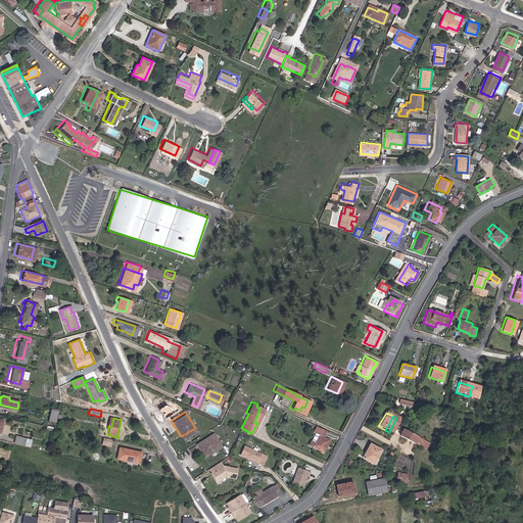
[(305,445),(320,453),(326,440),(320,437),(322,431),(313,427),(311,432),(316,435),(312,443),(307,441),(305,445)]
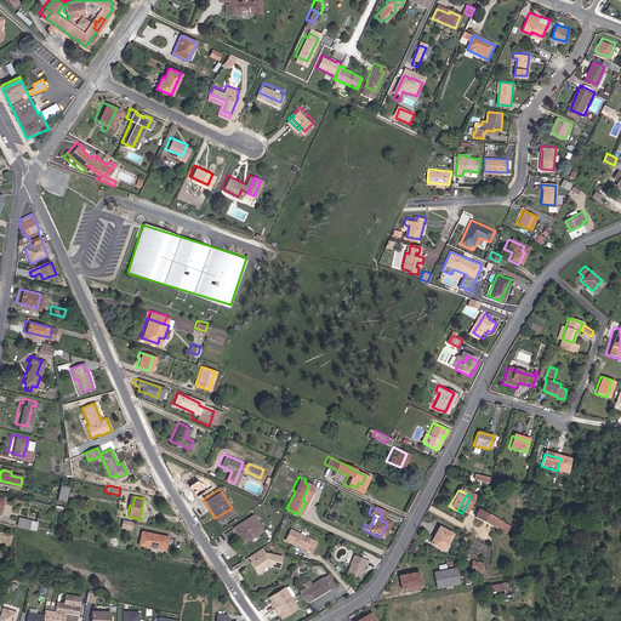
[(495,531),(501,522),(476,508),(471,518),(495,531)]
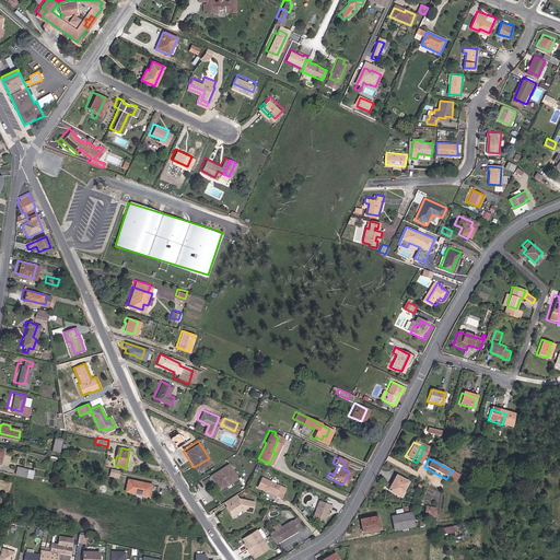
[(216,488),(233,477),(224,463),(207,475),(216,488)]
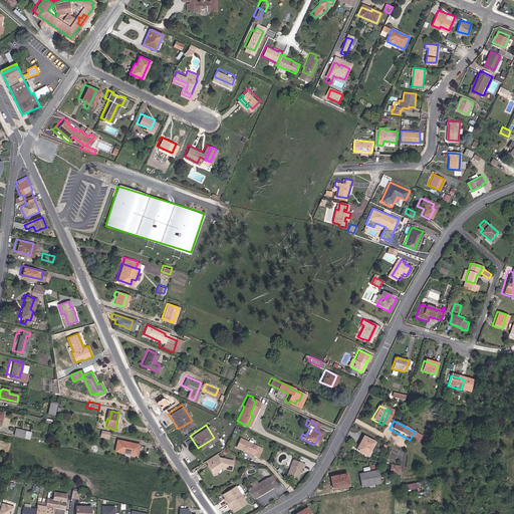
[(14,436),(22,438),(24,431),(15,429),(14,436)]
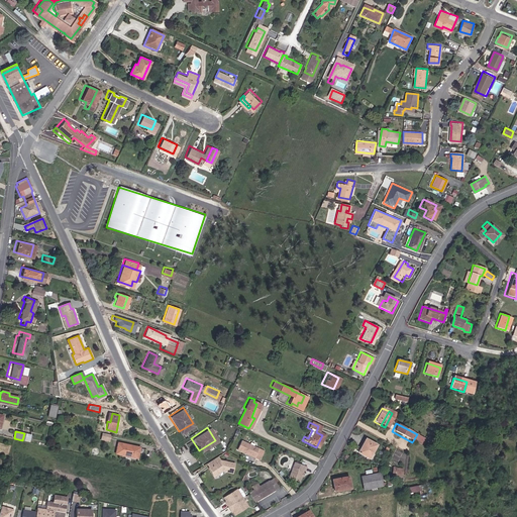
[(114,433),(104,431),(103,438),(108,439),(108,437),(112,438),(114,433)]
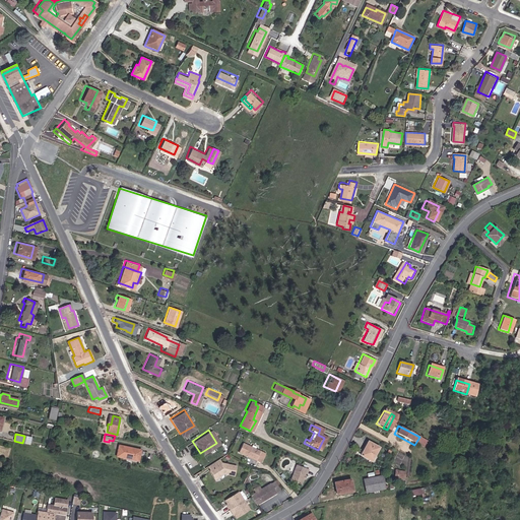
[(414,445),(420,448),(425,440),(419,437),(414,445)]
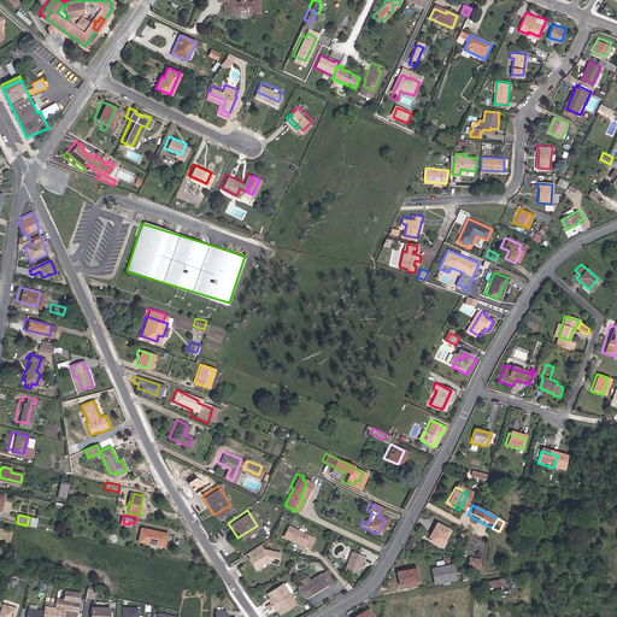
[(310,536),(282,523),(277,533),(299,544),(301,538),(307,541),(310,536)]
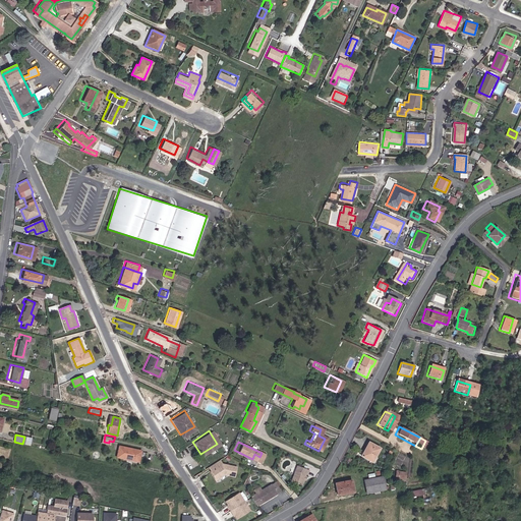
[(357,455),(368,461),(375,448),(364,443),(357,455)]
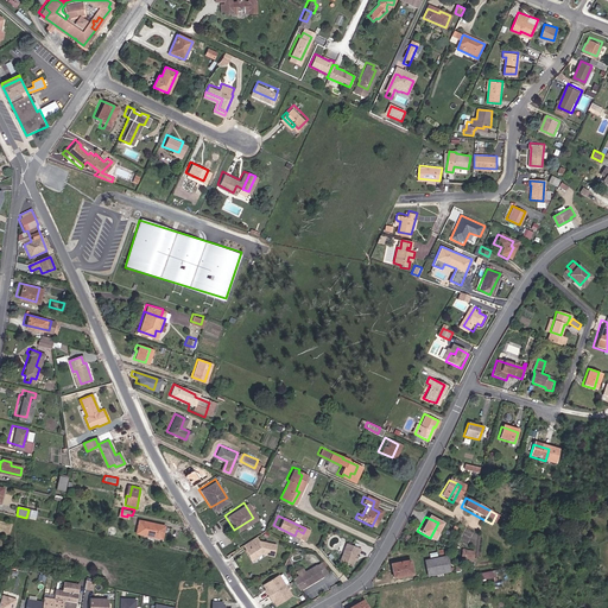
[(152,521),(141,519),(139,532),(164,538),(166,527),(152,524),(152,521)]
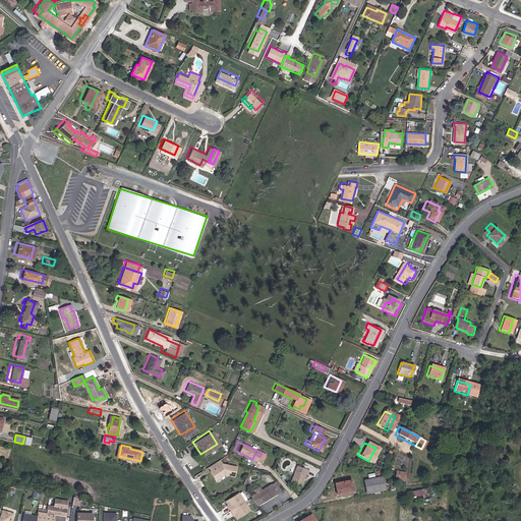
[(209,470),(220,462),(217,457),(205,465),(209,470)]
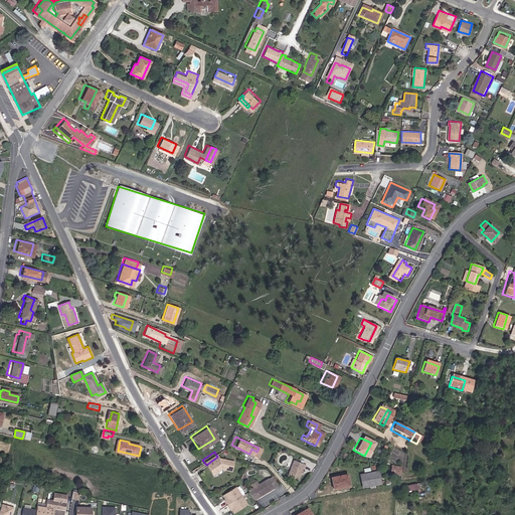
[(219,468),(229,469),(231,459),(217,457),(206,465),(211,473),(219,468)]
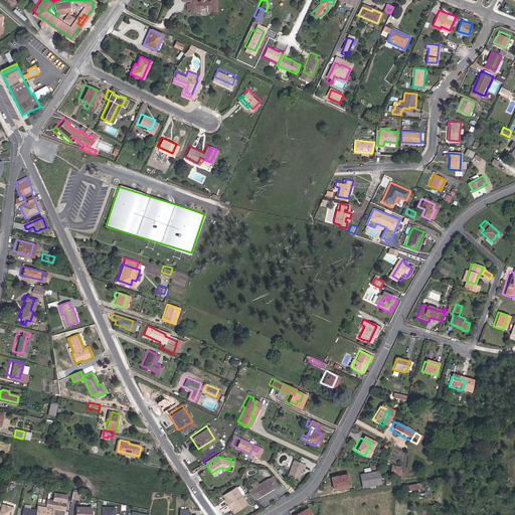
[(284,473),(294,477),(300,467),(302,467),(303,464),(291,459),(284,473)]
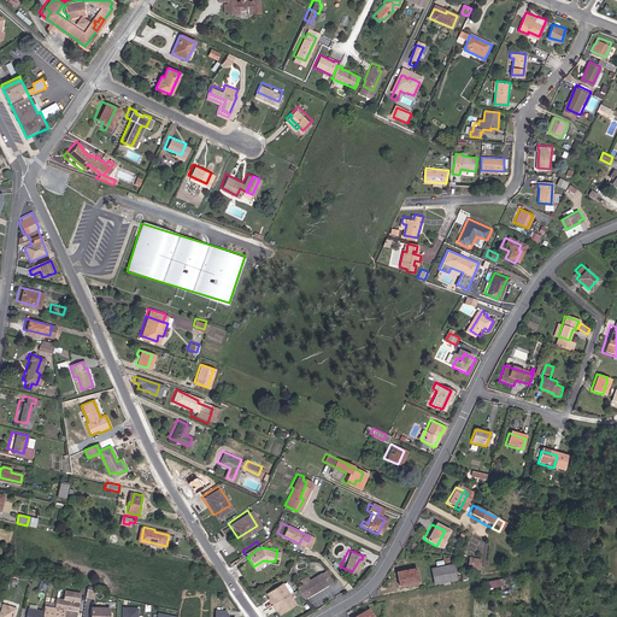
[(477,562),(465,560),(464,571),(476,573),(477,562)]
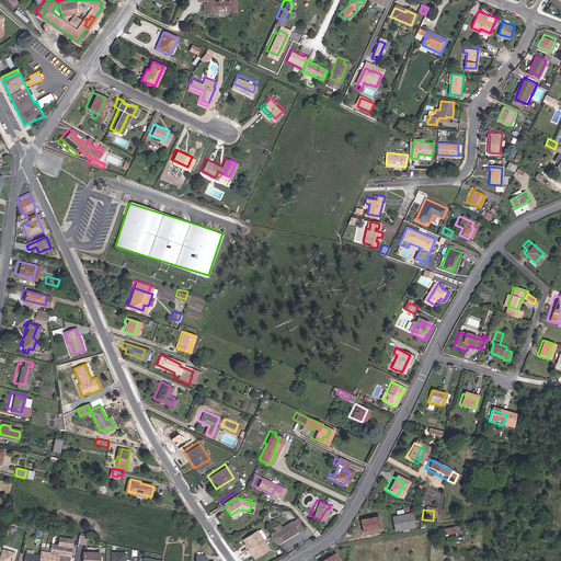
[(395,529),(414,524),(411,511),(392,516),(395,529)]
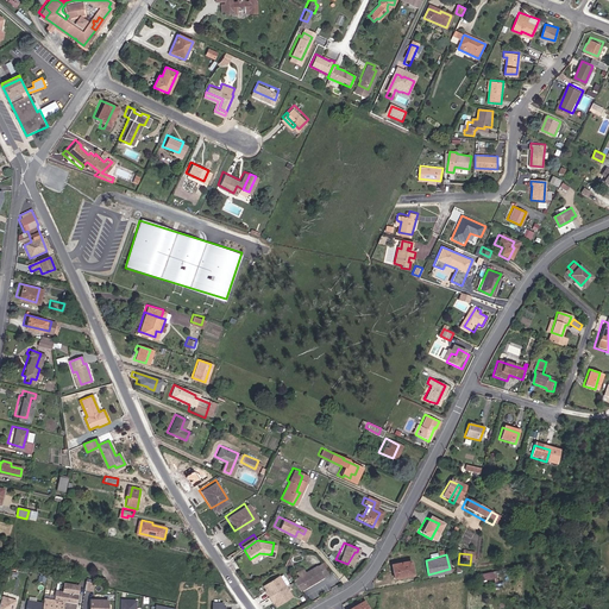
[(395,577),(413,572),(409,559),(391,564),(395,577)]
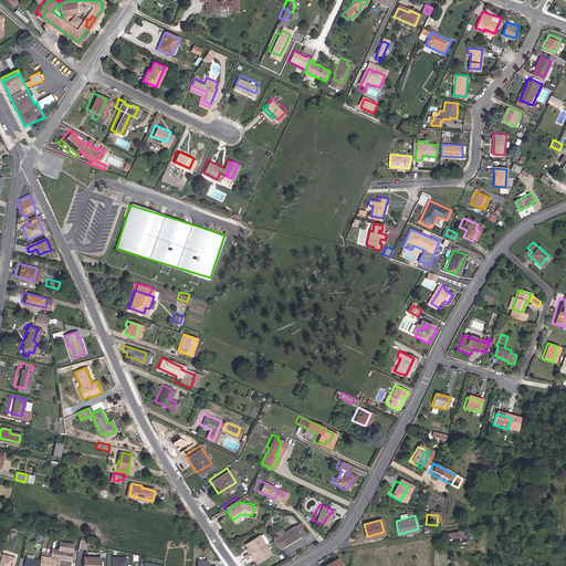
[(301,528),(297,524),(293,527),(300,536),(303,534),(301,528)]
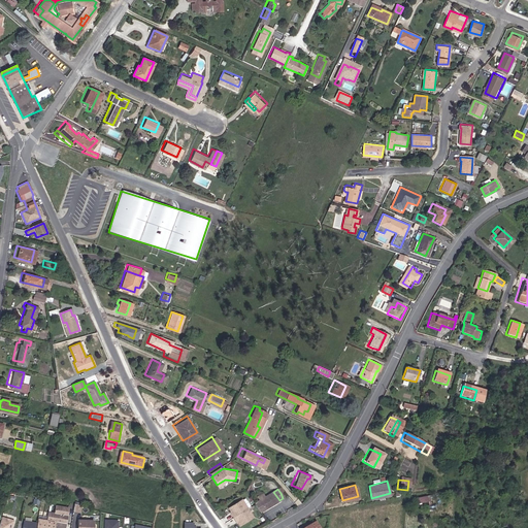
[(258,500),(253,503),(257,509),(261,507),(263,510),(268,506),(270,502),(273,503),(279,500),(273,492),(273,491),(263,497),(258,500)]
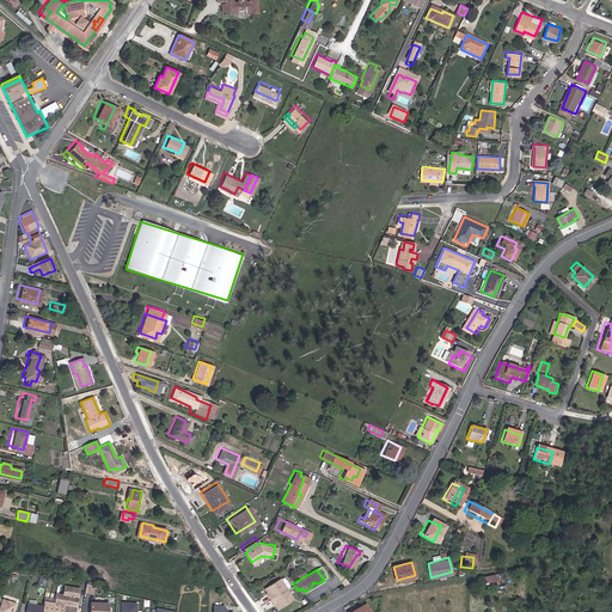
[(481,585),(496,581),(495,575),(490,576),(489,574),(478,577),(481,585)]
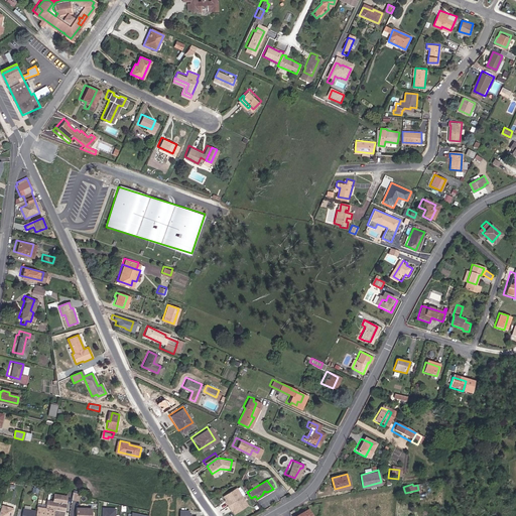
[(232,513),(243,506),(232,488),(221,496),(224,501),(223,502),(226,508),(228,507),(232,513)]
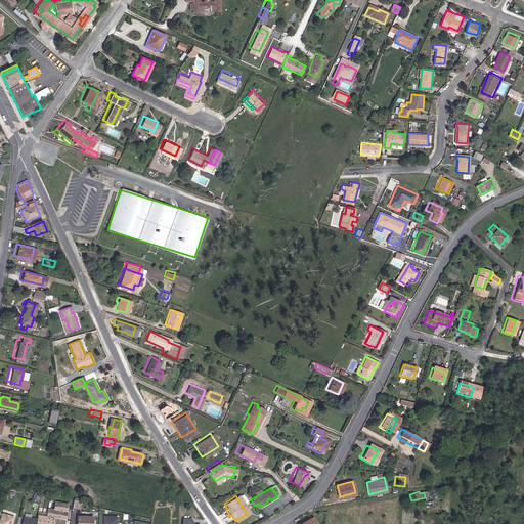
[(60,523),(64,499),(53,498),(51,506),(45,506),(44,514),(35,512),(35,516),(33,523),(60,523)]
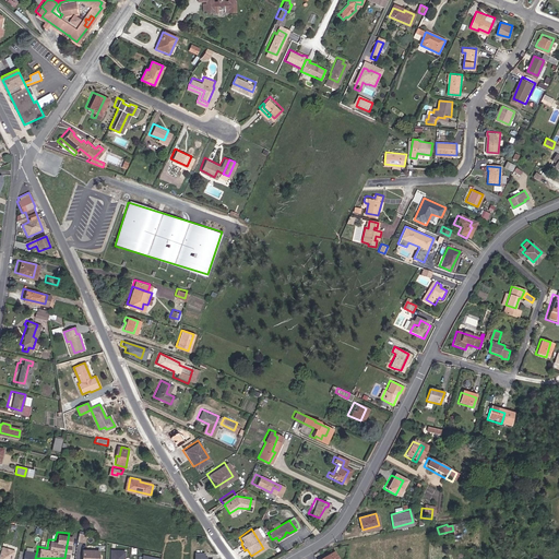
[(294,547),(289,538),(281,543),(285,551),(294,547)]
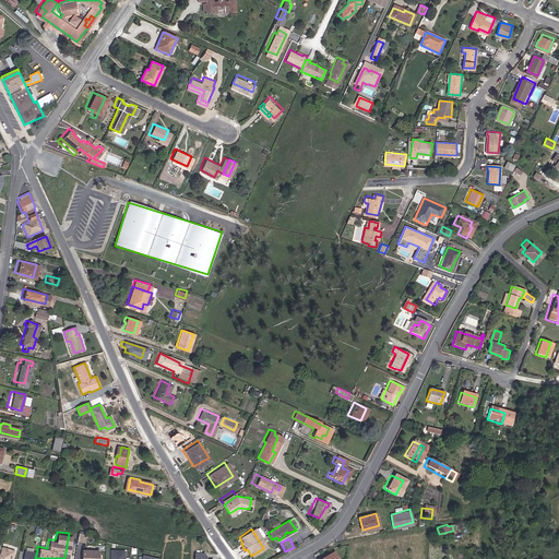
[(0,558),(9,558),(12,549),(0,544),(0,558)]
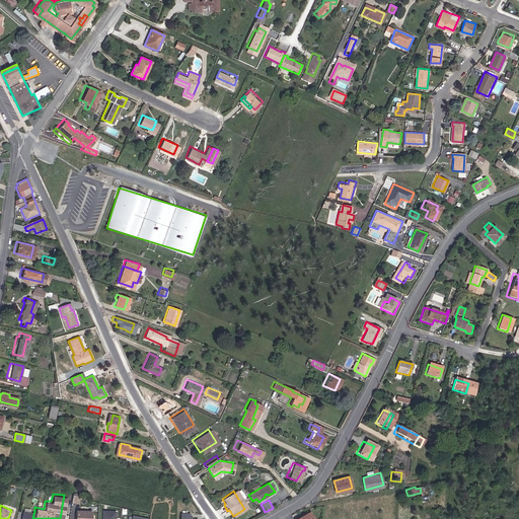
[(88,518),(89,509),(74,508),(73,518),(88,518)]
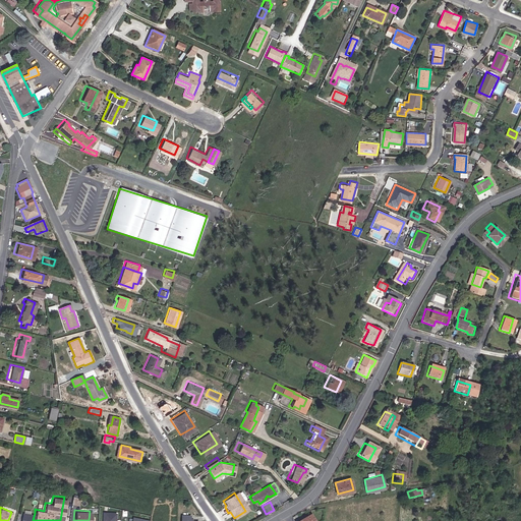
[(313,520),(314,520),(314,519),(316,518),(312,512),(310,512),(309,510),(295,518),(295,520),(313,520)]
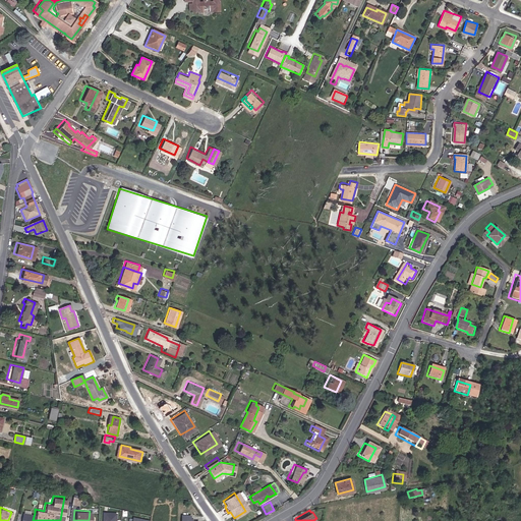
[(33,520),(35,513),(20,511),(18,520),(33,520)]
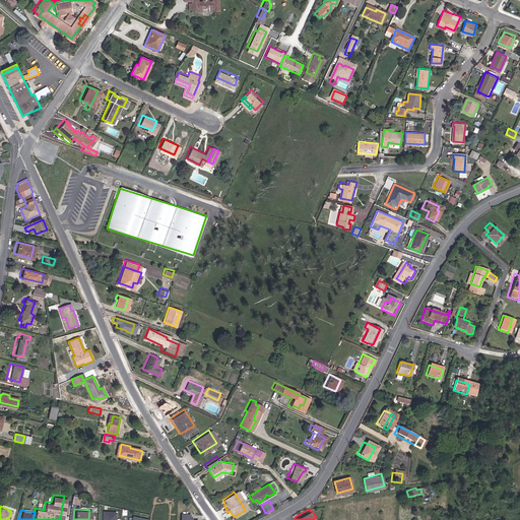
[(114,519),(115,510),(102,510),(101,519),(114,519)]
